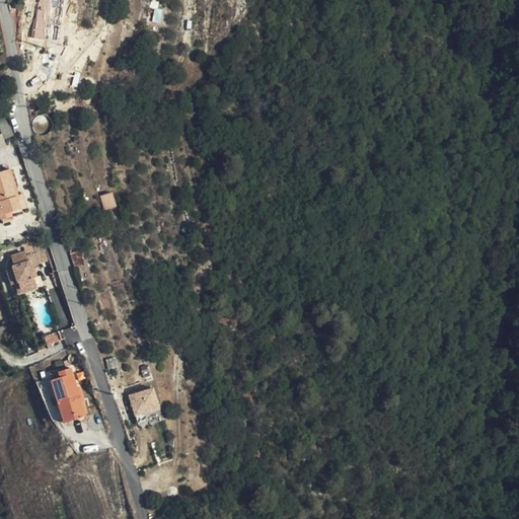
[(162,23),(163,9),(153,9),(153,22),(162,23)]
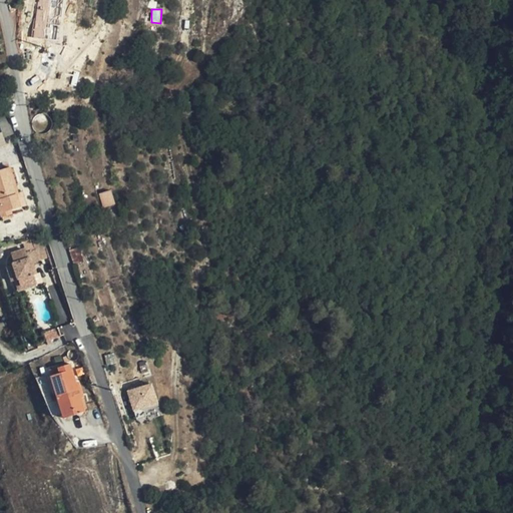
[(16,133),(9,114),(0,116),(0,126),(2,132),(4,138),(16,133)]
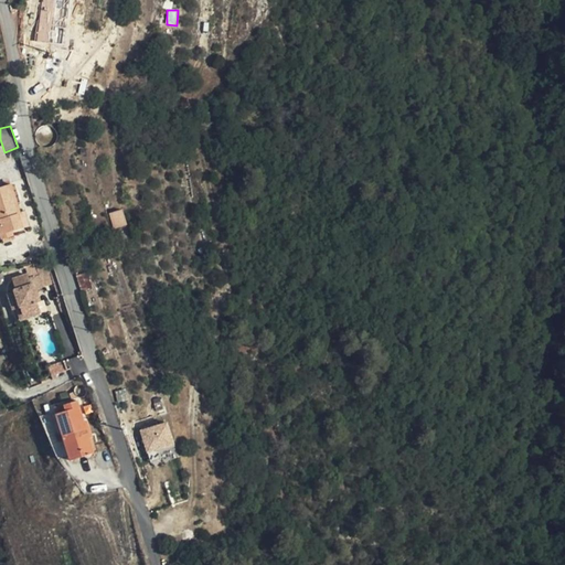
[(0,231),(1,235),(13,232),(22,228),(18,214),(20,213),(11,184),(0,188),(0,231)]
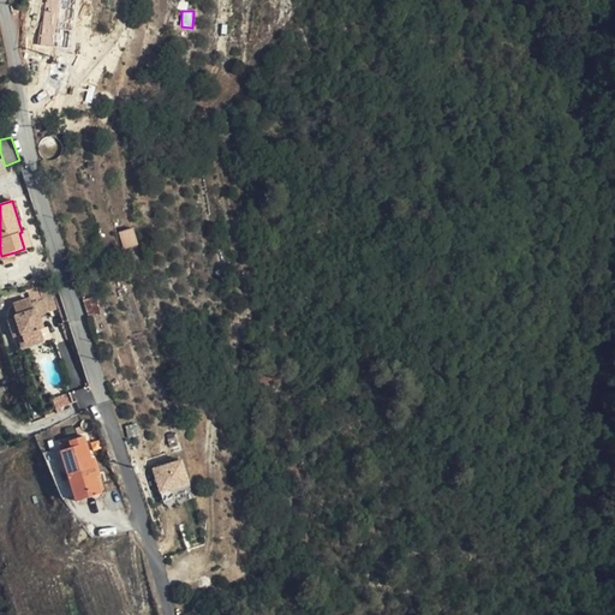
[(125,248),(137,244),(132,228),(120,232),(125,248)]
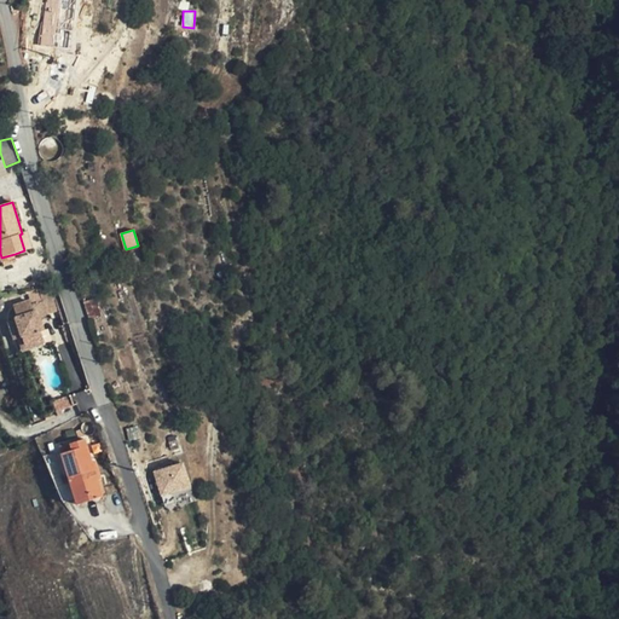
[(27,232),(22,233),(19,235),(24,250),(32,248),(27,232)]
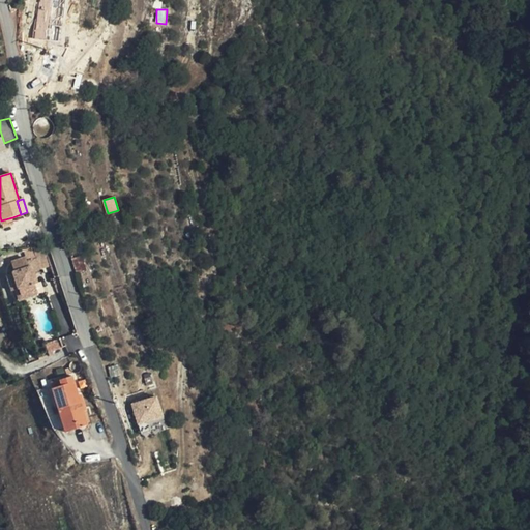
[(25,257),(12,261),(16,271),(13,272),(15,274),(19,289),(34,284),(35,283),(33,275),(41,272),(37,258),(27,262),(25,257)]
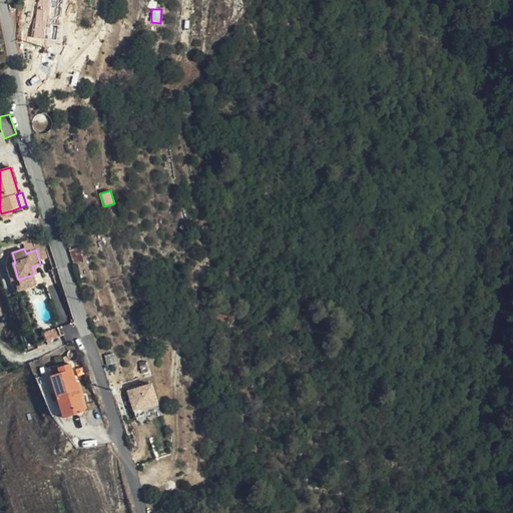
[(18,280),(14,266),(10,268),(14,281),(18,280)]
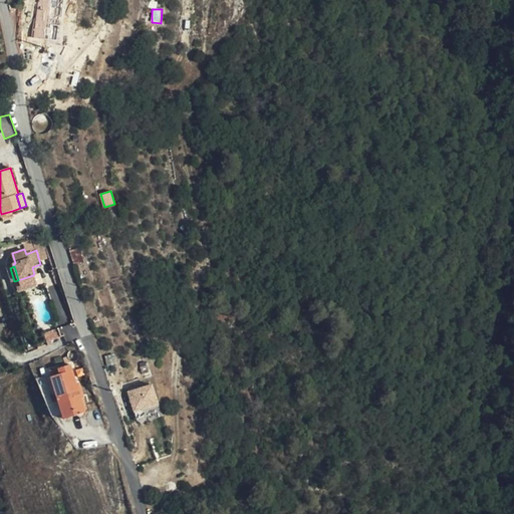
[(33,275),(18,280),(21,289),(36,284),(33,275)]
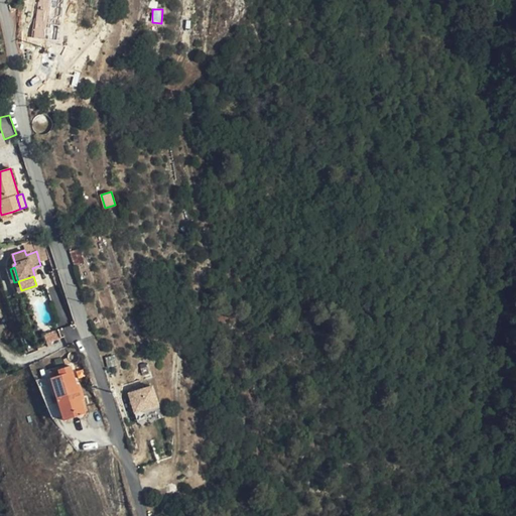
[(49,340),(35,347),(39,353),(52,347),(49,340)]
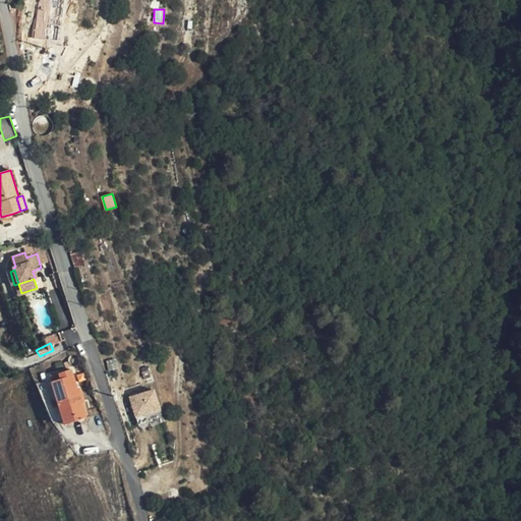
[(82,405),(77,389),(71,369),(60,373),(62,379),(52,382),(64,419),(68,418),(70,423),(87,418),(82,405)]
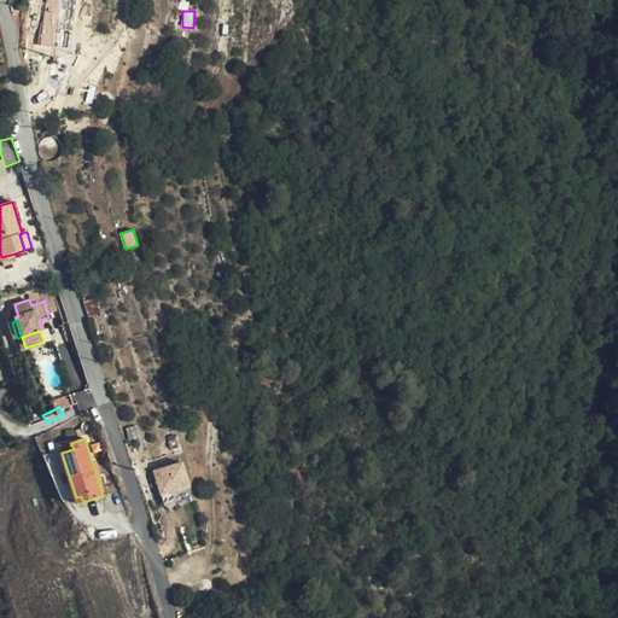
[(97,460),(92,461),(98,481),(103,479),(97,460)]
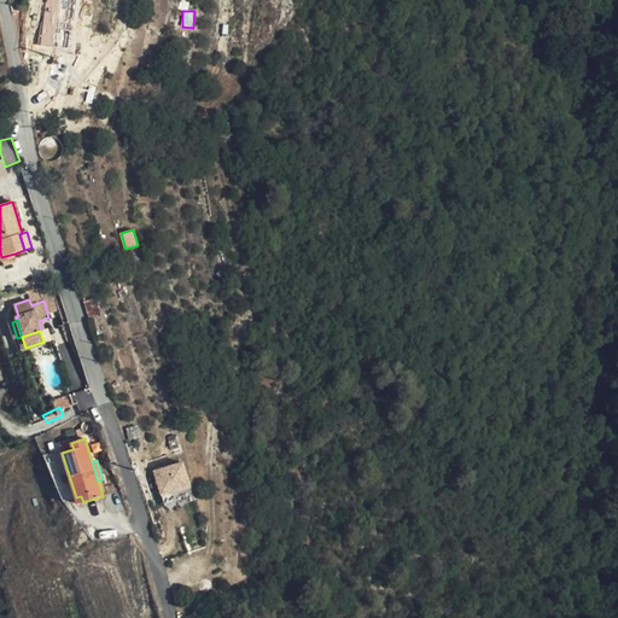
[(153,471),(164,508),(194,500),(184,462),(153,471)]
